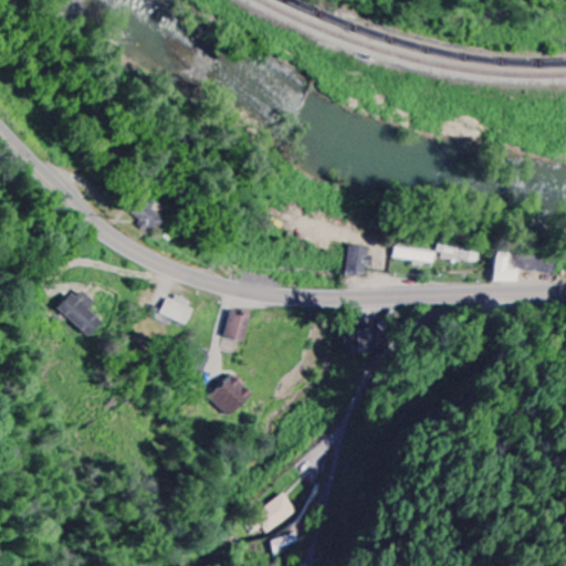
[(165,218),(148,202),(133,218),(149,234),(165,218)]
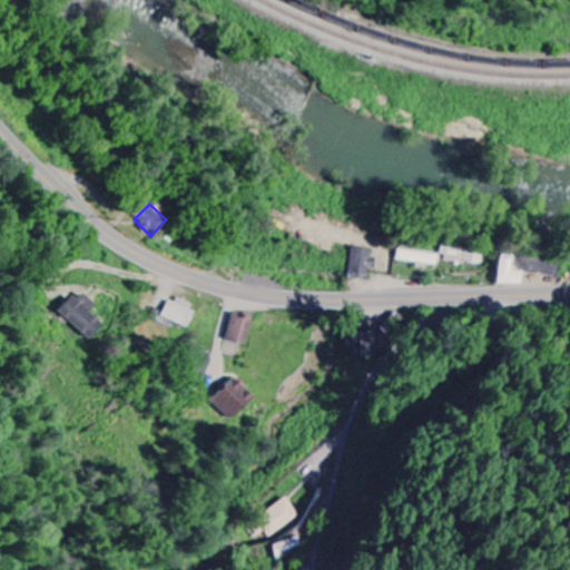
[(373,249),(351,248),(350,278),(372,279),(373,249)]
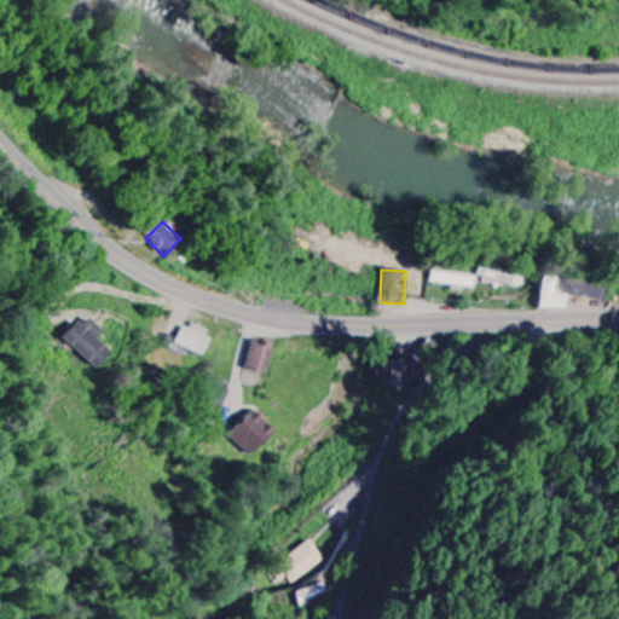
[(474,290),(475,278),(432,271),(429,283),(474,290)]
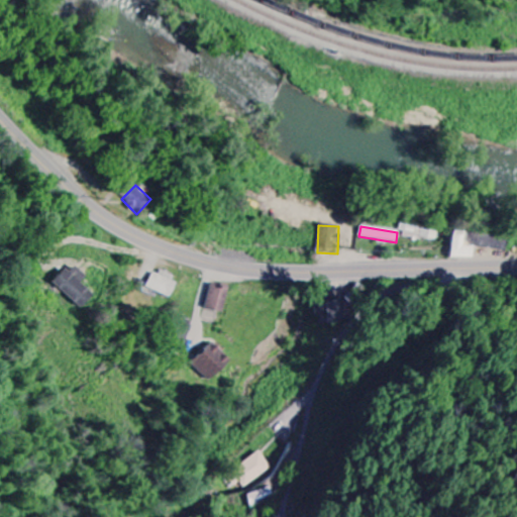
[(436,240),(437,230),(399,226),(397,236),(436,240)]
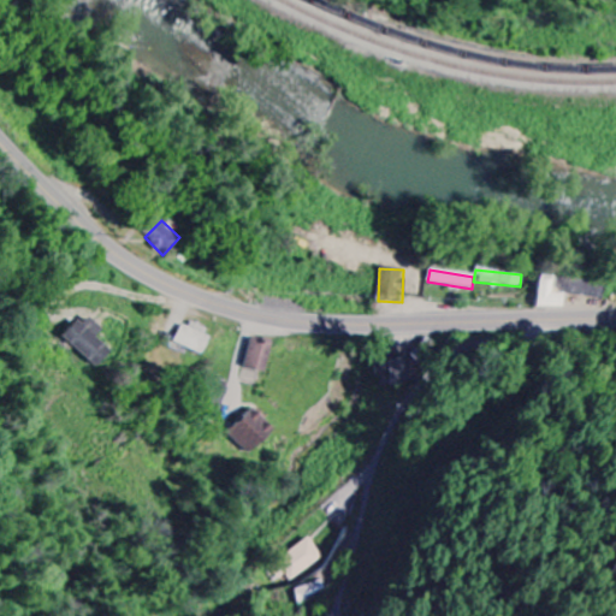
[(604,279),(538,278),(537,308),(564,309),(564,297),(604,298),(604,279)]
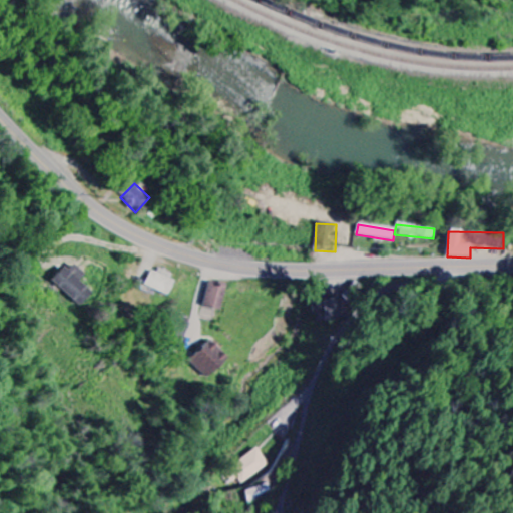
[(79,282),(84,276),(71,264),(53,282),(81,307),(92,294),(79,282)]
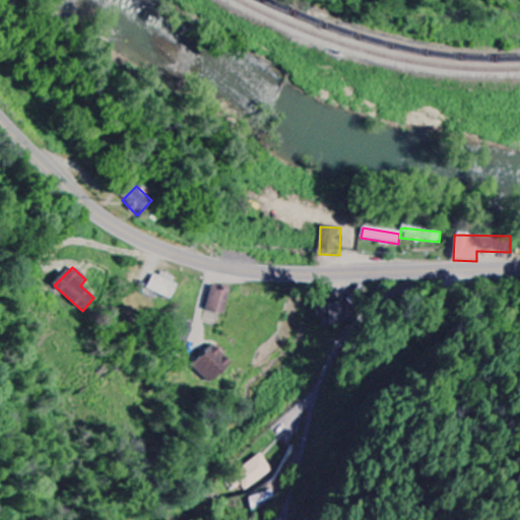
[(155,272),(148,291),(172,299),(178,280),(155,272)]
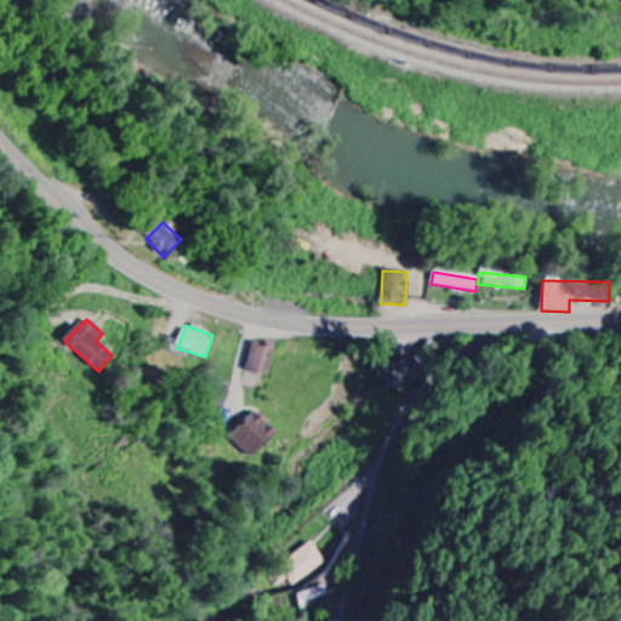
[(268,376),(275,347),(255,342),(248,370),(268,376)]
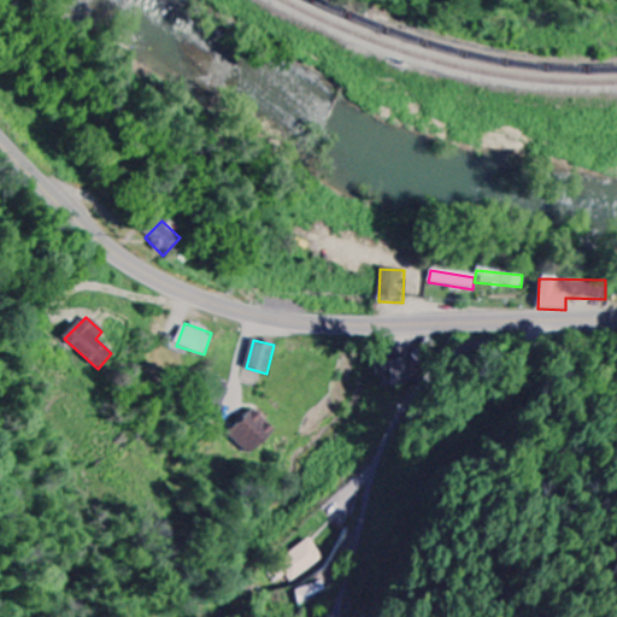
[(252,457),(275,430),(253,410),(229,435),(252,457)]
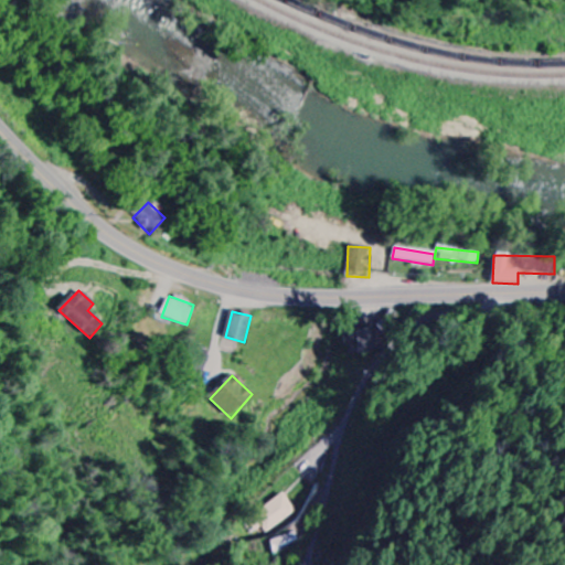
[(246,519),(257,536),(296,512),(285,494),(246,519)]
